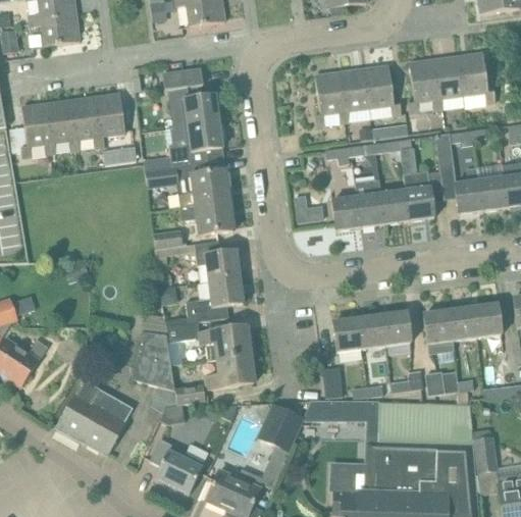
[(38,0),(39,11),(40,18),(76,13),(74,0),(38,0)]
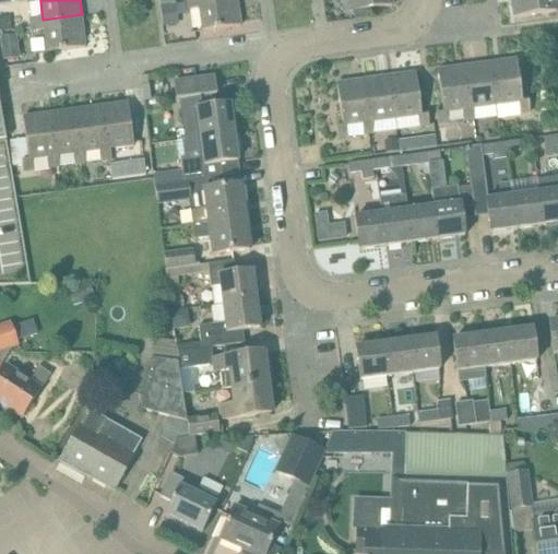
[(186,0),(187,7),(199,4),(201,27),(241,22),(238,0),(186,0)]
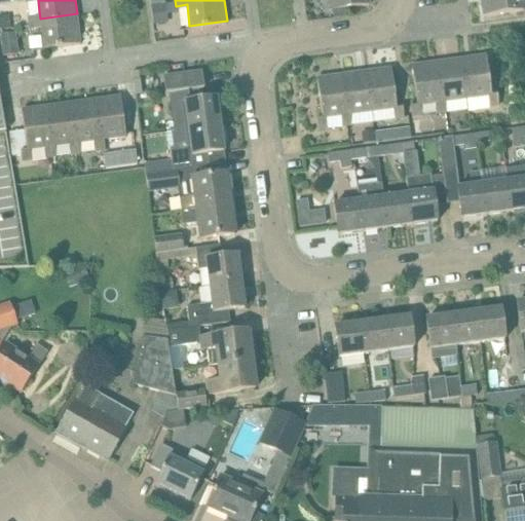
[(482,0),(484,12),(524,7),(524,4),(523,0),(482,0)]
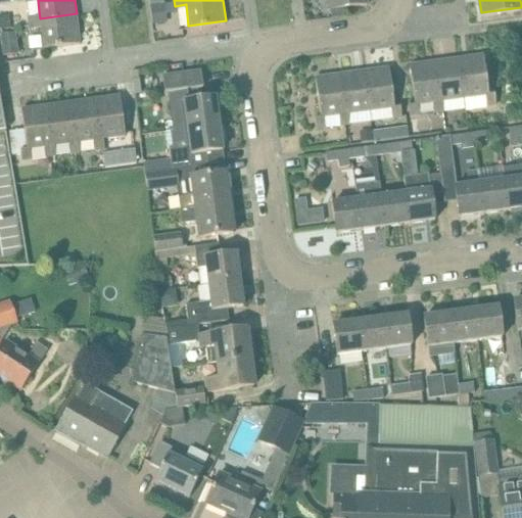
[(164,3),(151,5),(153,20),(168,18),(164,3)]
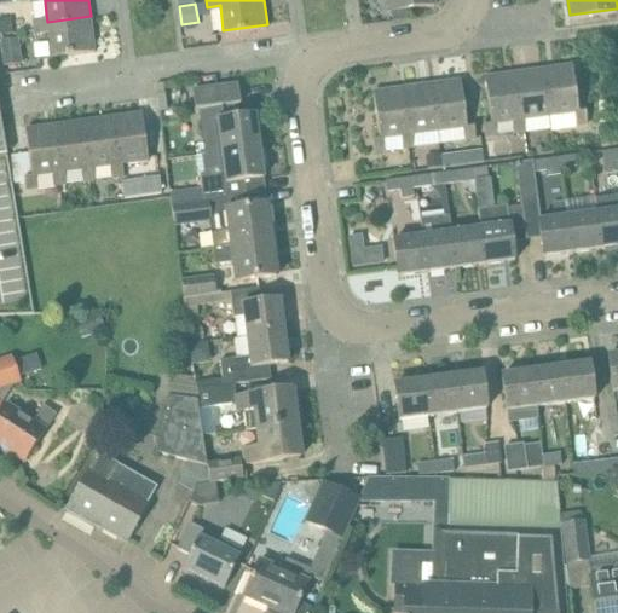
[(11,13),(0,13),(0,30),(13,29),(13,27),(12,21),(11,13)]
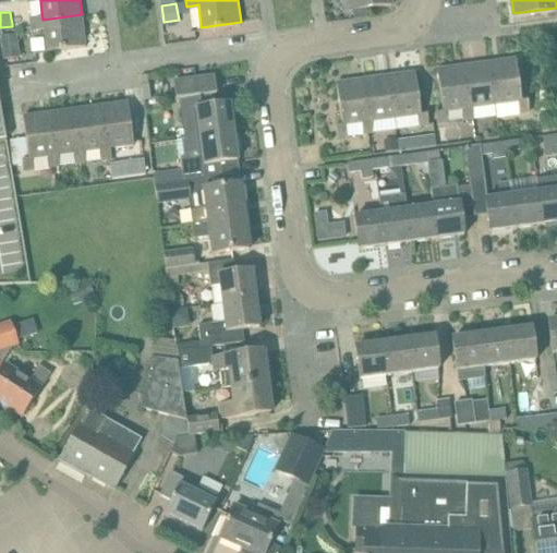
[(41,12),(29,13),(31,21),(32,26),(45,25),(47,48),(86,43),(82,14),(43,20),(41,12)]
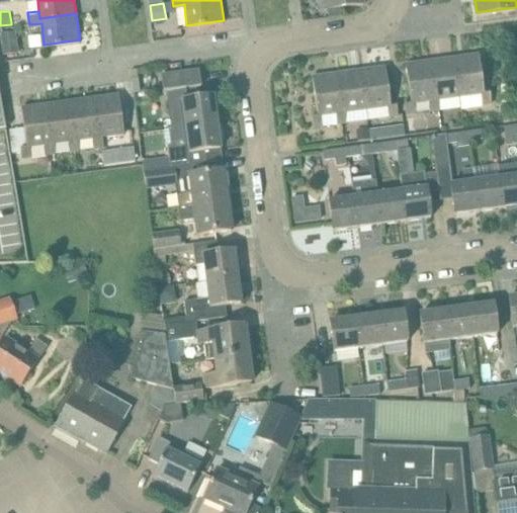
[(14,29),(2,31),(5,52),(17,50),(14,29)]
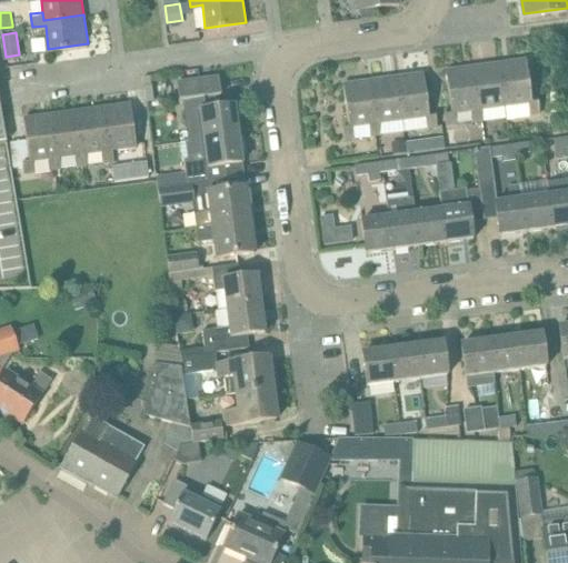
[(527,57),(499,60),(506,103),(528,101),(529,111),(540,110),(539,99),(532,100),(529,79),(527,57)]
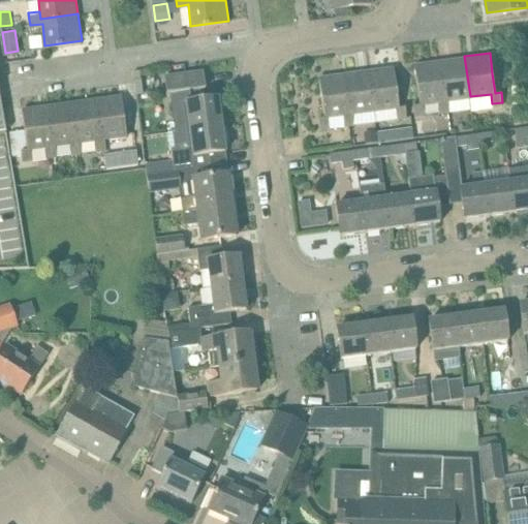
[(464,56),(439,59),(446,110),(449,110),(447,99),(470,96),(464,56)]
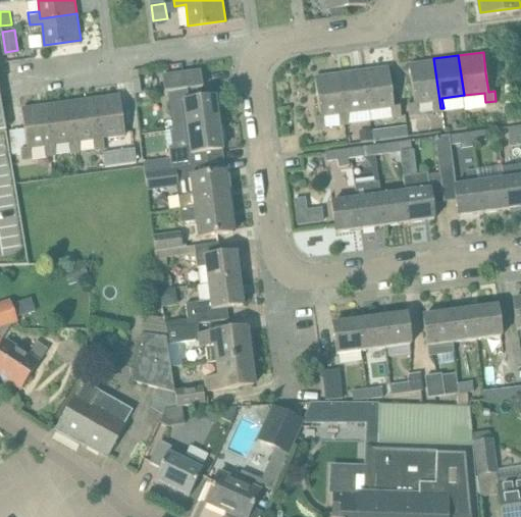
[(414,101),(408,102),(409,112),(418,110),(417,101),(432,99),(433,109),(440,108),(433,58),(409,61),(414,101)]
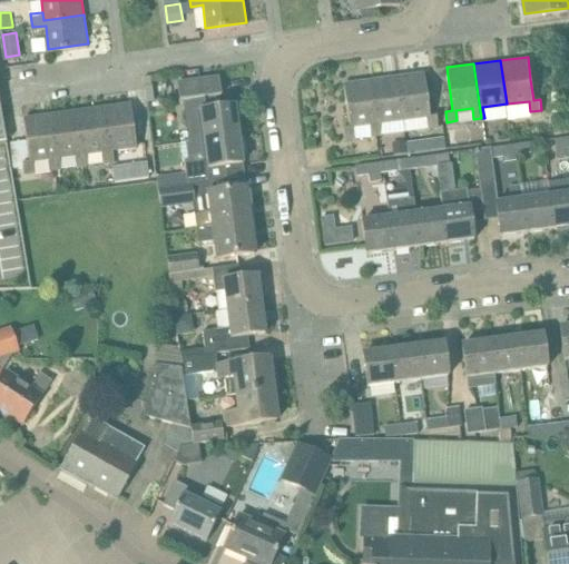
[(424,70),(398,73),(403,117),(425,115),(427,125),(438,124),(437,112),(431,114),(428,92),(424,70)]
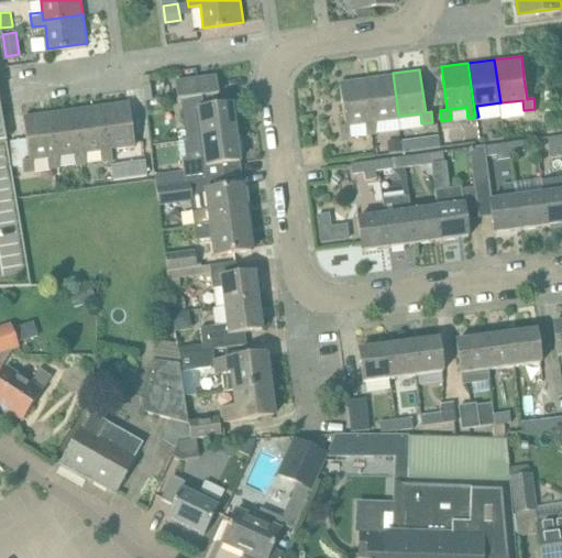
[(216,73),(176,78),(177,97),(180,97),(187,138),(237,131),(232,101),(216,104),(213,91),(219,91),(216,73)]
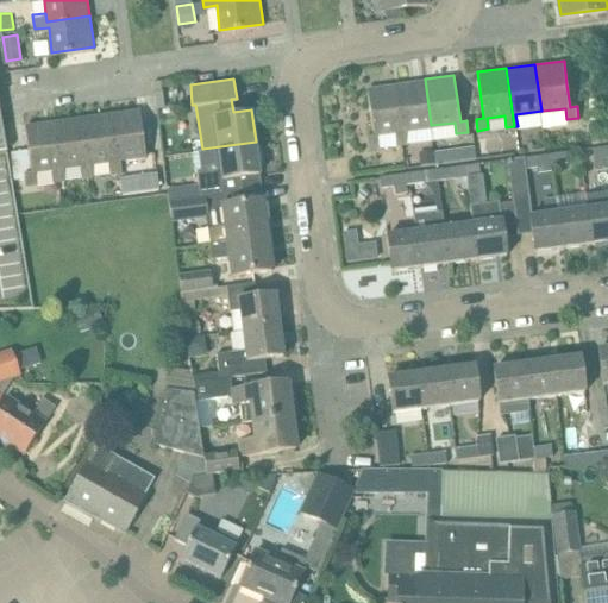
[(425,79),(396,82),(405,140),(407,140),(406,129),(431,125),(425,79)]
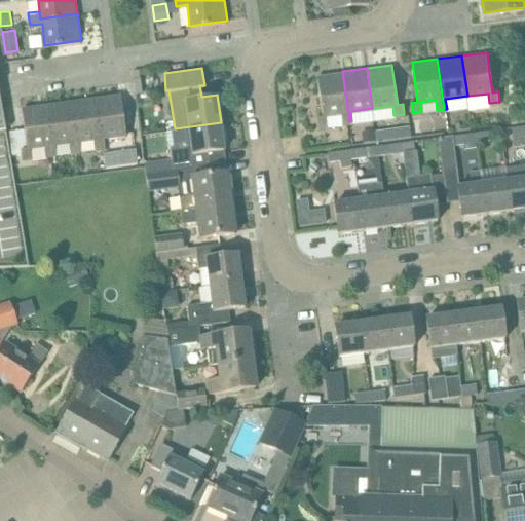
[(323,115),(316,116),(319,125),(327,124),(326,115),(340,113),(341,122),(349,121),(342,71),(317,75),(323,115)]
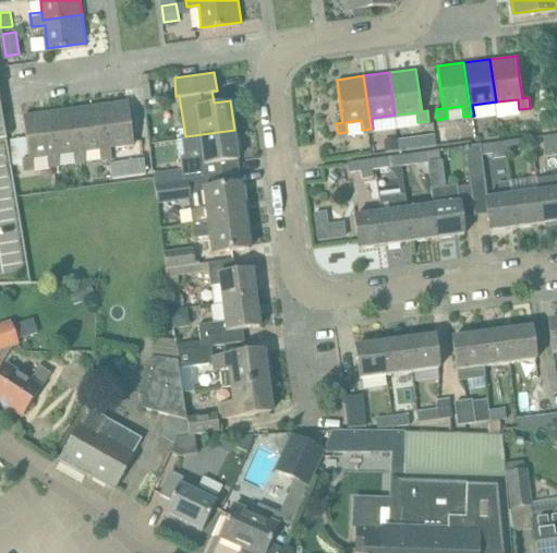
[(149,81),(142,82),(142,84),(143,94),(144,97),(152,96),(149,81)]
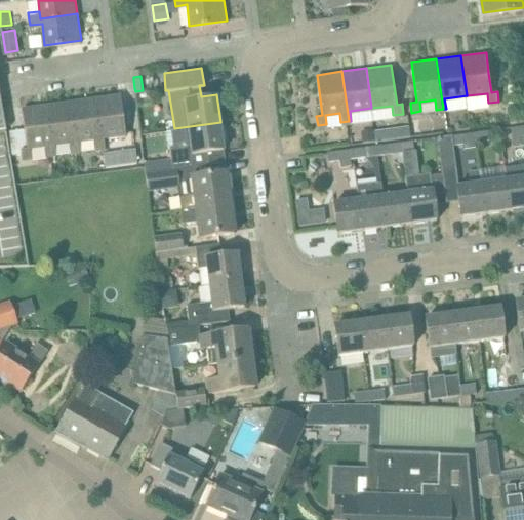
[(102,135),(94,136),(95,148),(103,147),(105,147),(104,136),(106,136),(126,133),(121,93),(96,96),(102,135)]
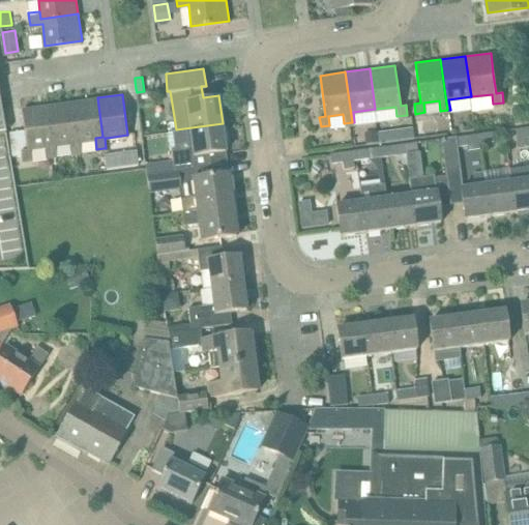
[(78,141),(70,142),(71,152),(79,151),(81,151),(80,140),(95,138),(103,137),(97,97),(72,100),(78,141)]
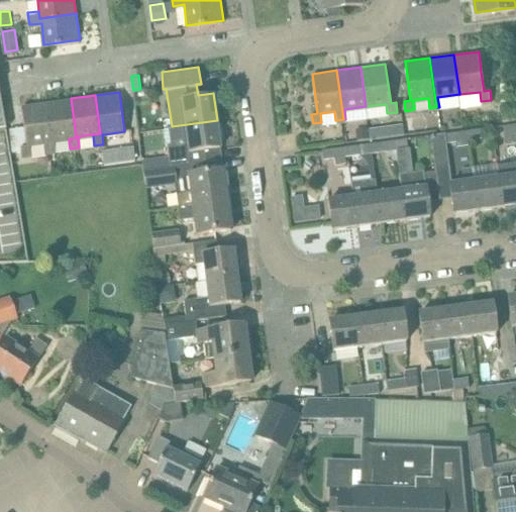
[(52,141),(44,142),(45,152),(53,151),(56,150),(55,140),(69,138),(76,137),(71,98),(45,101),(52,141)]
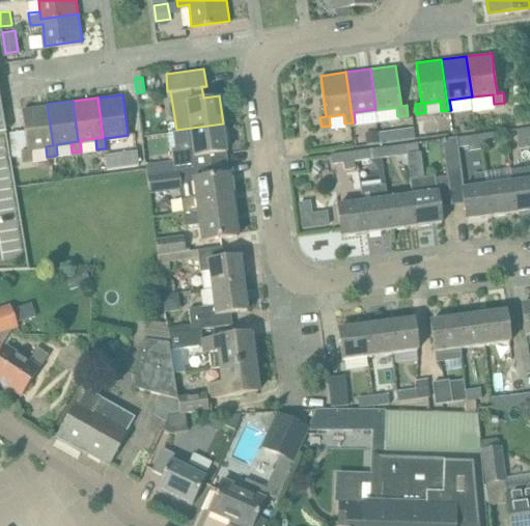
[(25,129),(10,130),(14,154),(22,153),(23,160),(32,159),(31,147),(46,146),(53,145),(47,104),(22,108),(25,129)]
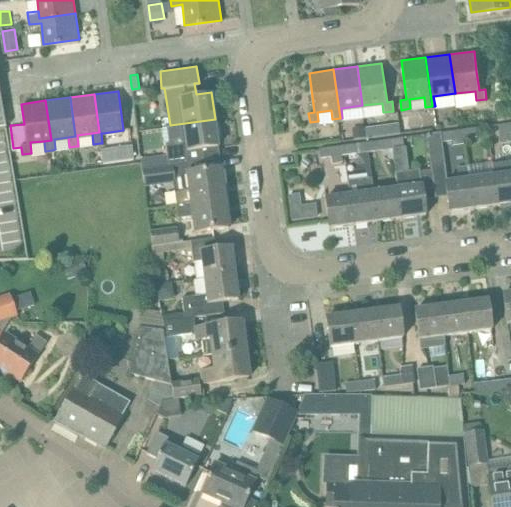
[(510,102),(496,104),(498,117),(510,115),(510,102)]
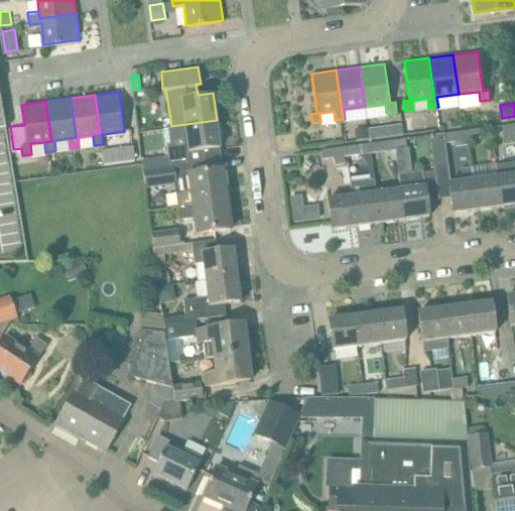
[(168,155),(153,157),(155,168),(173,166),(186,164),(206,161),(204,147),(220,145),(217,120),(171,126),(168,126),(170,143),(167,143),(168,155)]
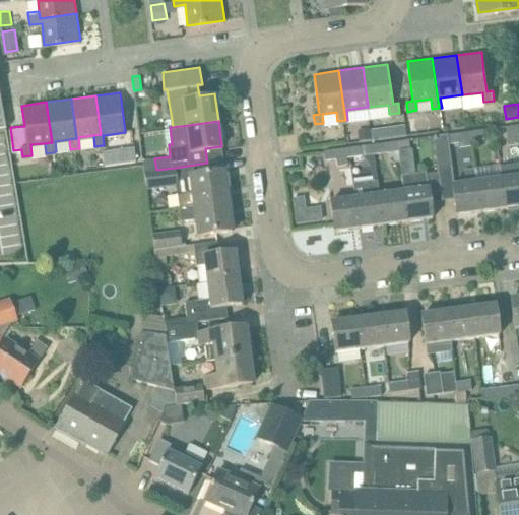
[(406,122),(397,124),(398,133),(408,132),(406,122)]
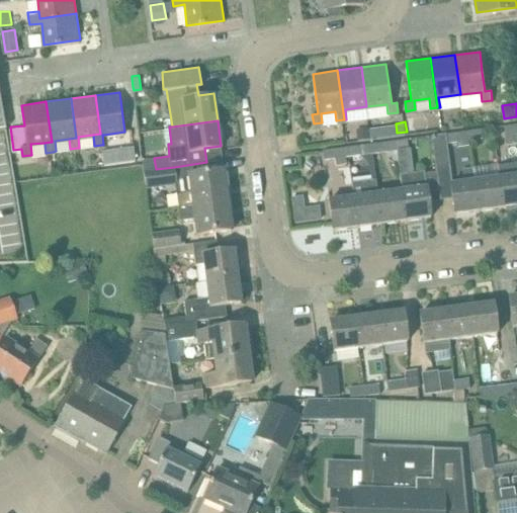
[(516,121),(505,123),(507,142),(516,140),(516,121)]
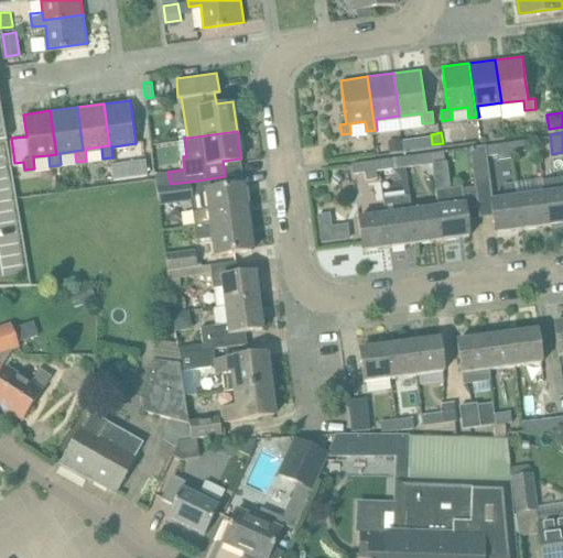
[(413,137),(404,138),(405,149),(414,148),(413,137)]
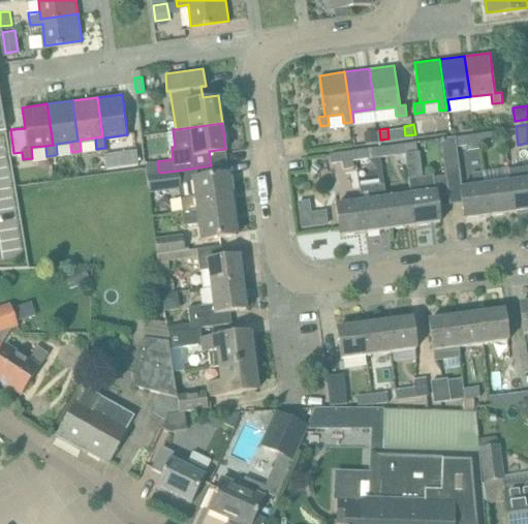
[(493,128),(479,130),(480,141),(494,140),(493,128)]
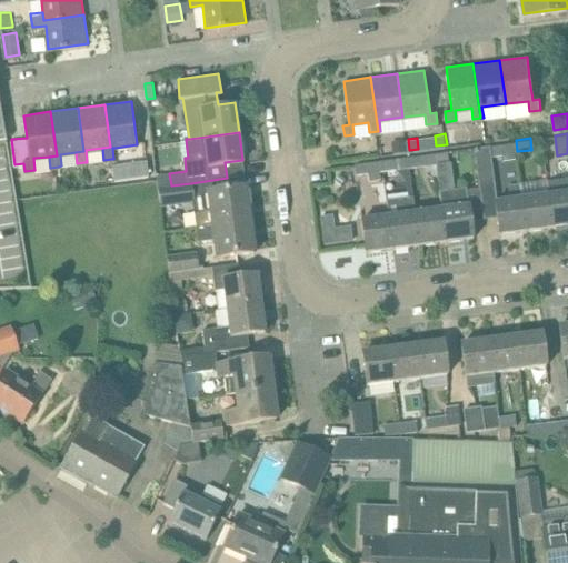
[(478,149),(475,150),(479,181),(495,179),(491,154),(502,153),(504,159),(518,157),(517,151),(516,140),(477,146),(478,149)]
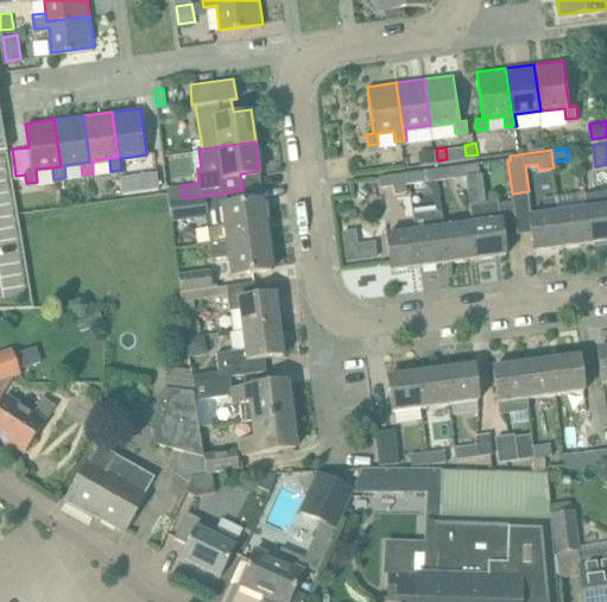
[(479,160),(465,162),(466,173),(480,172),(479,160)]
